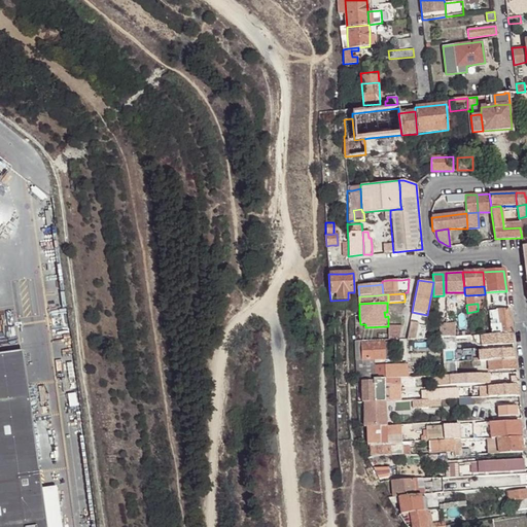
[(490,335),(511,334),(508,310),(497,311),(499,324),(489,325),(490,335)]
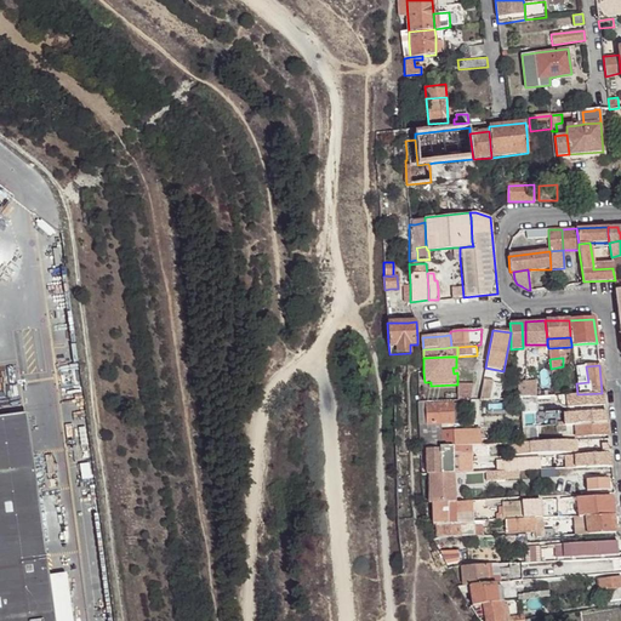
[(575,366),(576,383),(588,382),(586,366),(584,366),(575,366)]
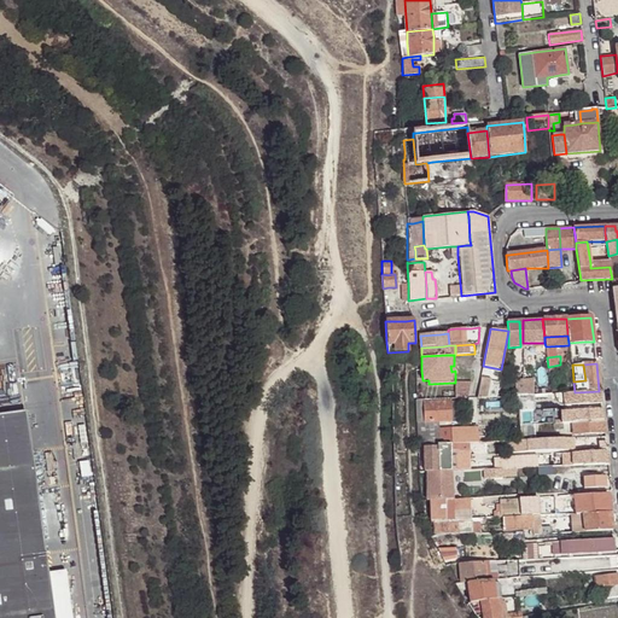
[(481,378),(477,397),(485,397),(489,379),(481,378)]
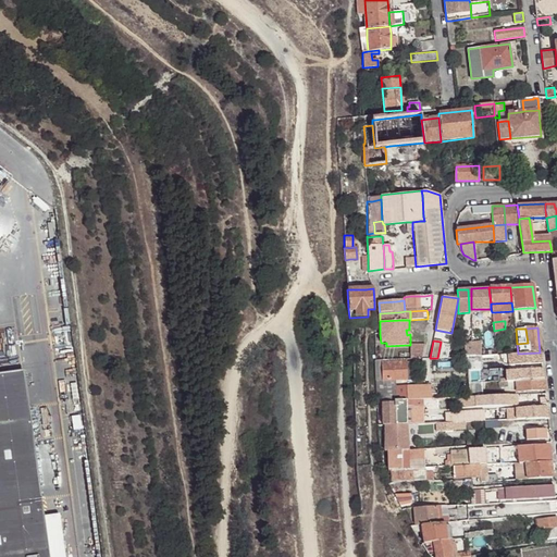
[(463,343),(463,357),(468,357),(481,356),(480,342),(471,343),(463,343)]
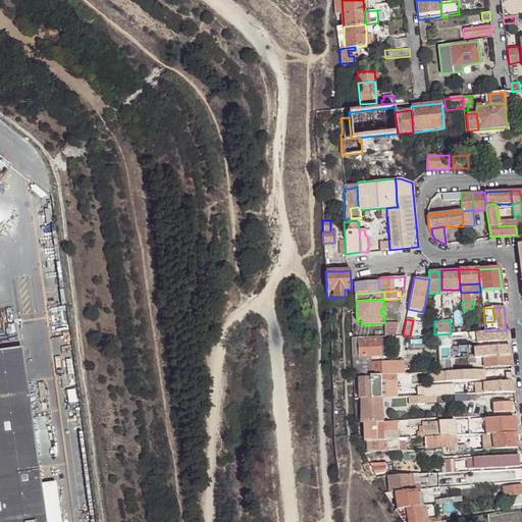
[(476,342),(507,341),(506,330),(485,331),(476,331),(476,342)]
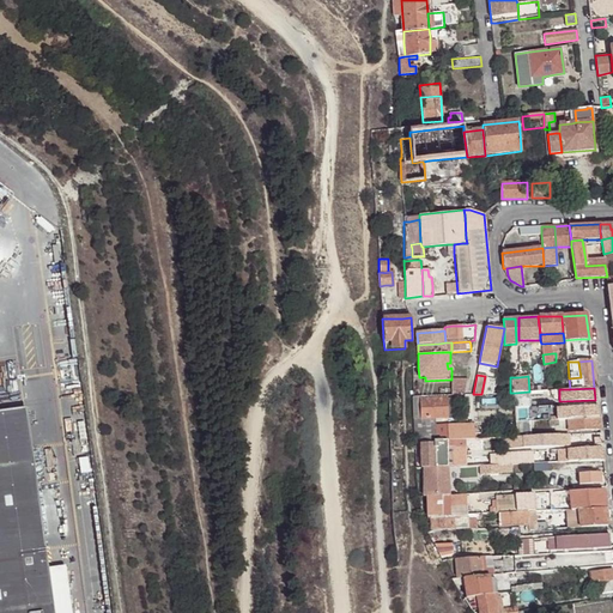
[(530,392),(532,402),(544,401),(547,401),(546,390),(544,390),(530,392)]
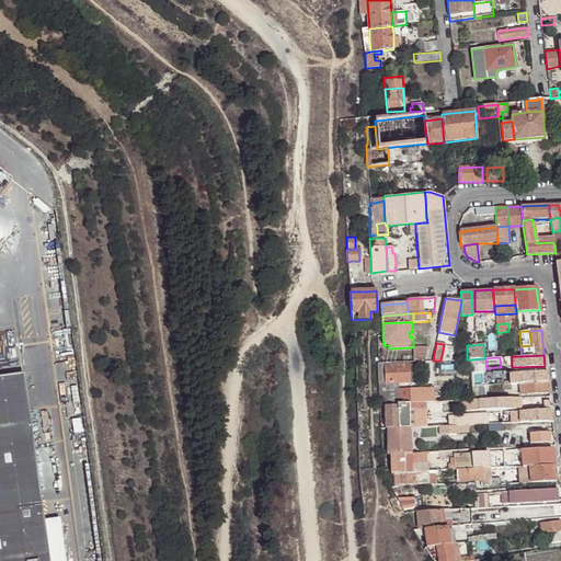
[(471,373),(481,371),(487,371),(487,368),(485,358),(484,358),(471,359),(471,373)]
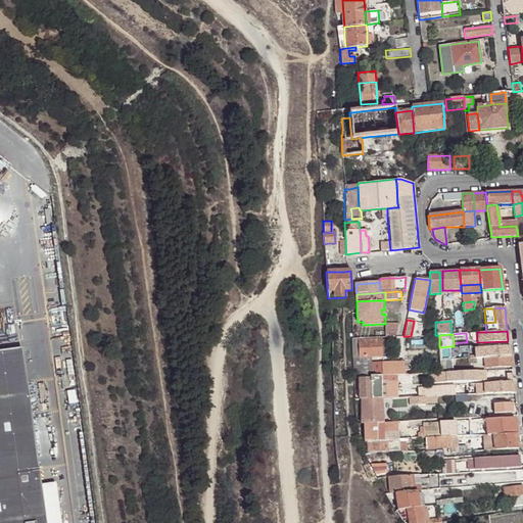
[(353,358),(373,357),(381,357),(380,337),(352,339),(353,358)]
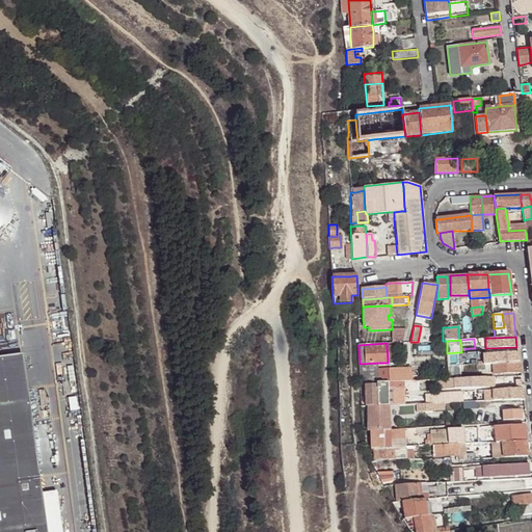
[(449,366),(462,366),(469,365),(469,358),(456,360),(456,352),(447,353),(447,358),(449,358),(449,366)]
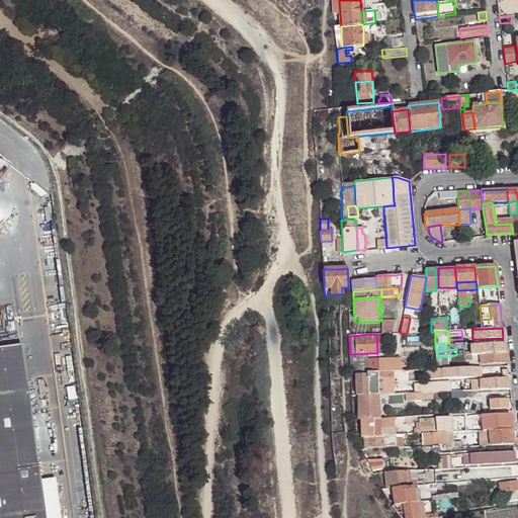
[(479,344),(480,354),(505,353),(504,343),(479,344)]
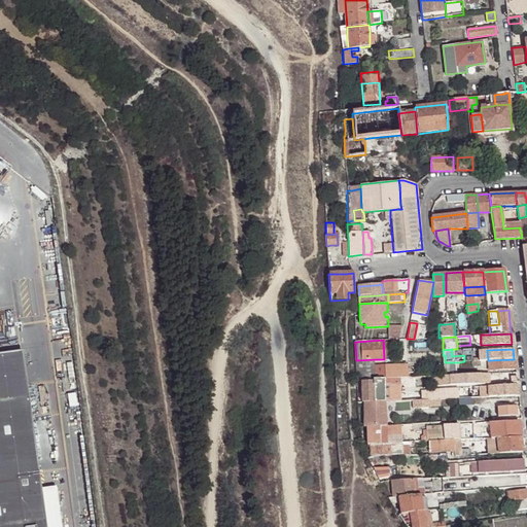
[(8,400),(32,396),(27,350),(2,353),(8,400)]
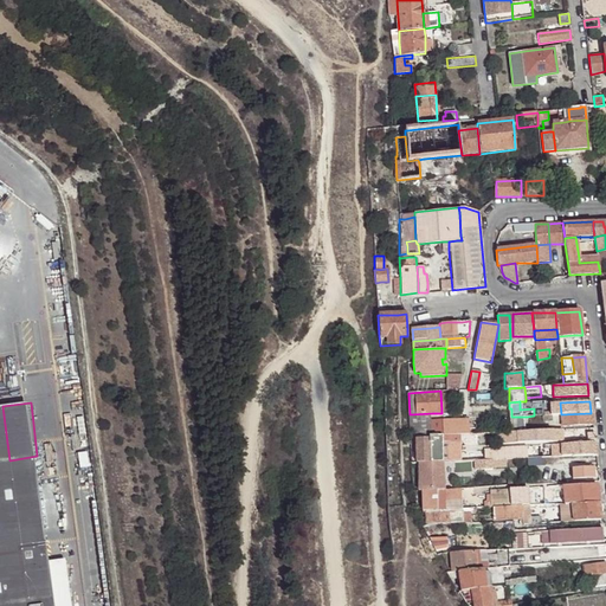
[(55,605),(50,562),(37,456),(10,461),(2,406),(0,406),(0,605),(55,605)]
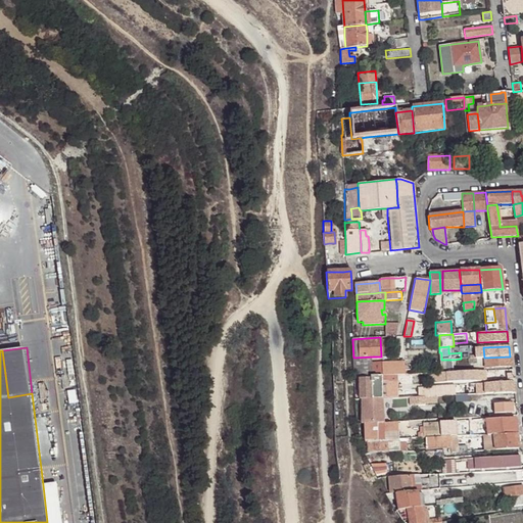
[(374,376),(373,364),(373,357),(353,358),(355,377),(359,377),(374,376)]
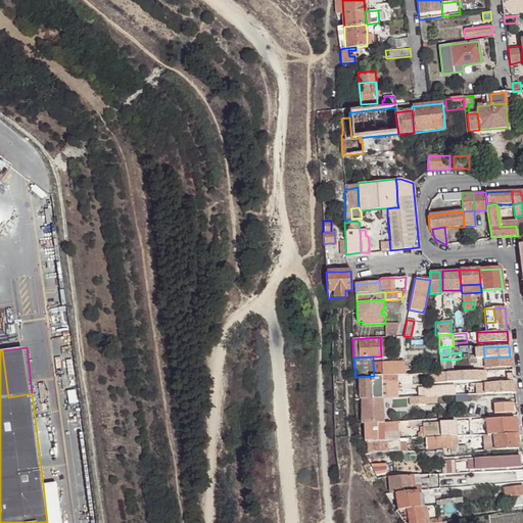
[(485,369),(511,367),(510,357),(484,358),(485,369)]
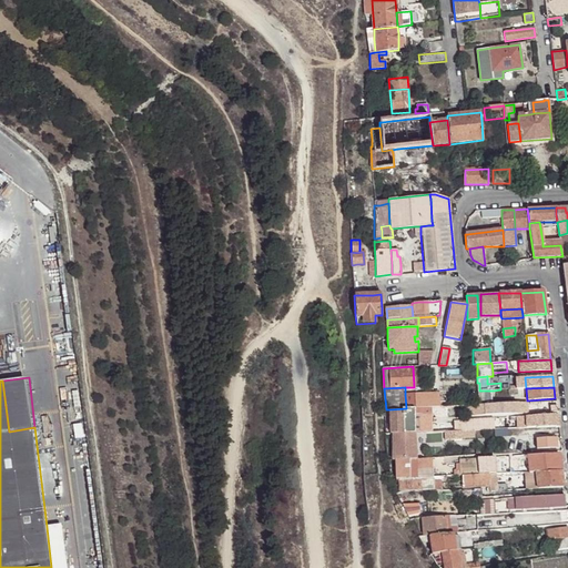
[(479,391),(479,405),(485,404),(495,404),(494,391),(479,391)]
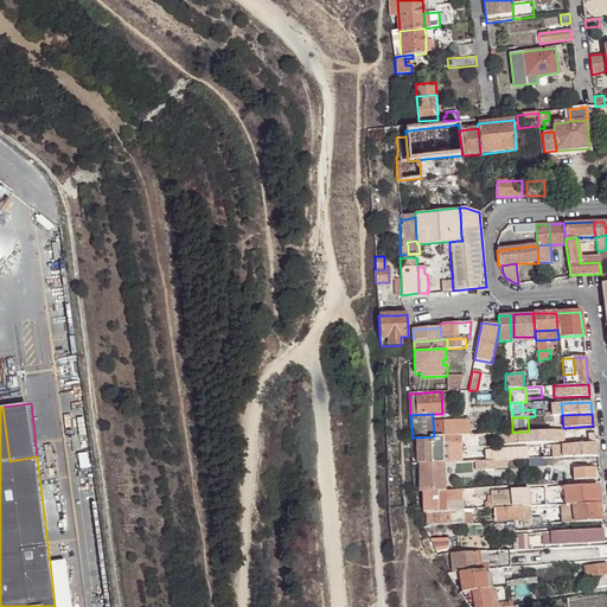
[(458,421),(443,421),(443,436),(461,435),(462,435),(470,434),(470,432),(468,420),(458,421)]
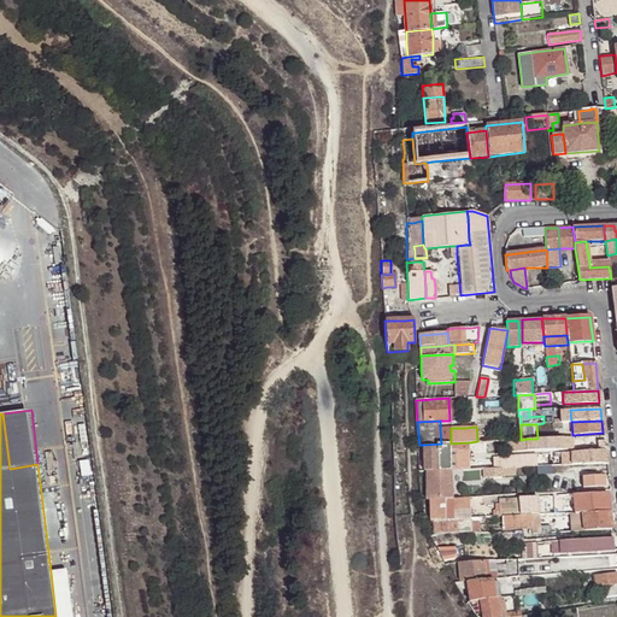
[(451,444),(451,428),(440,429),(441,444),(451,444)]
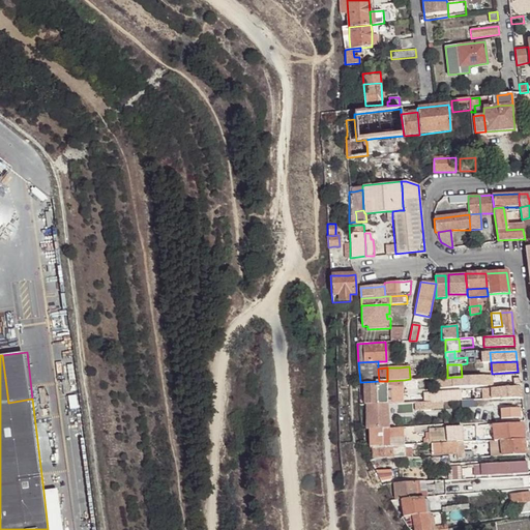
[(472,386),(483,386),(482,376),(472,377),(462,377),(452,377),(452,387),(472,386)]
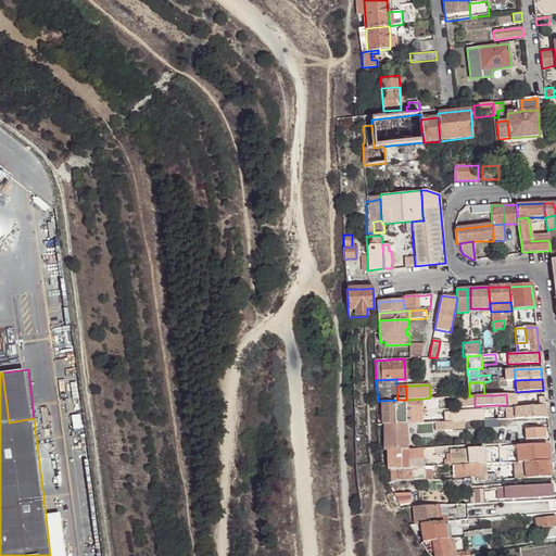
[(475,406),(475,395),(469,396),(455,396),(455,407),(475,406)]
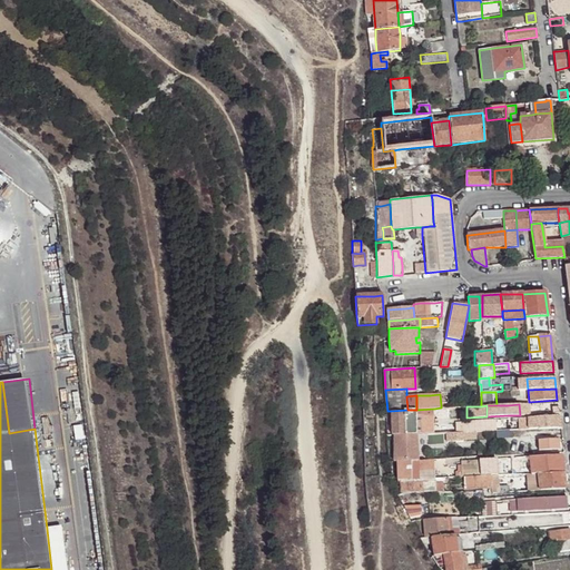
[(433,409),(416,410),(408,410),(391,411),(392,435),(394,435),(415,434),(428,434),(433,433),(433,409)]
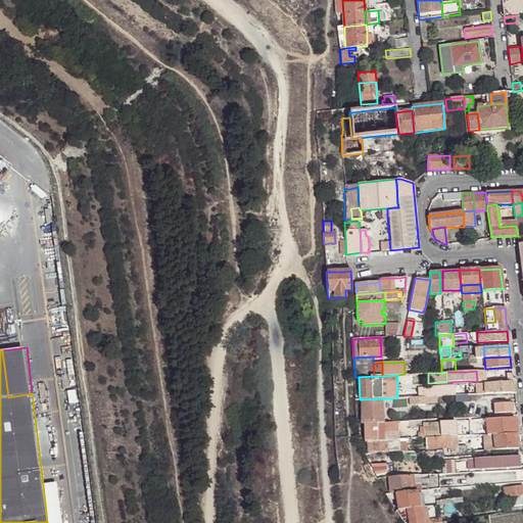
[(483,383),(484,394),(514,393),(513,382),(483,383)]
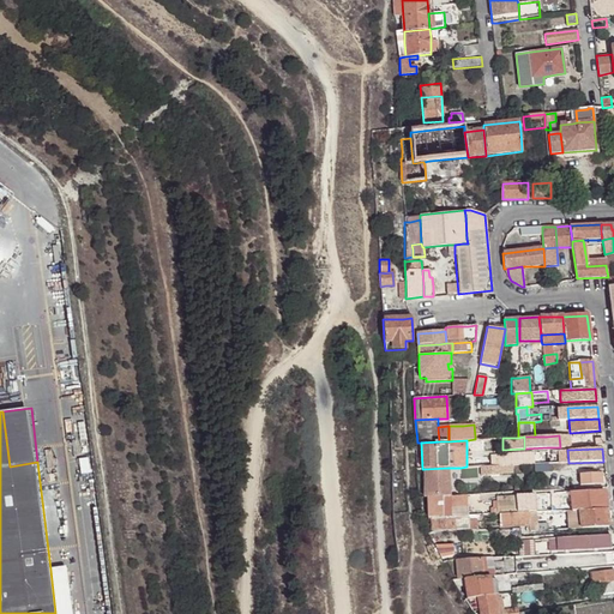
[(513,465),(524,465),(524,452),(503,453),(503,455),(492,455),(492,467),(513,465)]
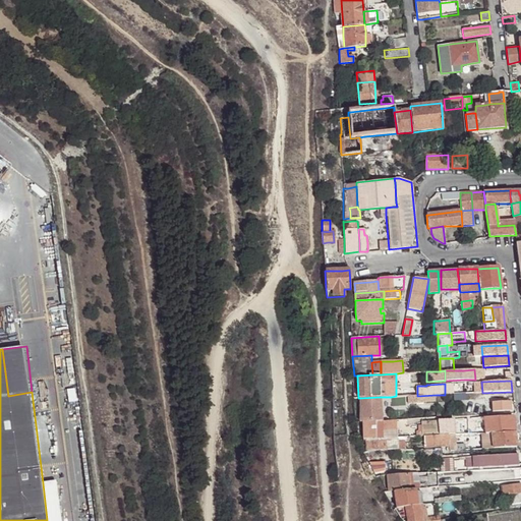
[(417,396),(408,396),(408,406),(437,405),(436,395),(417,396)]
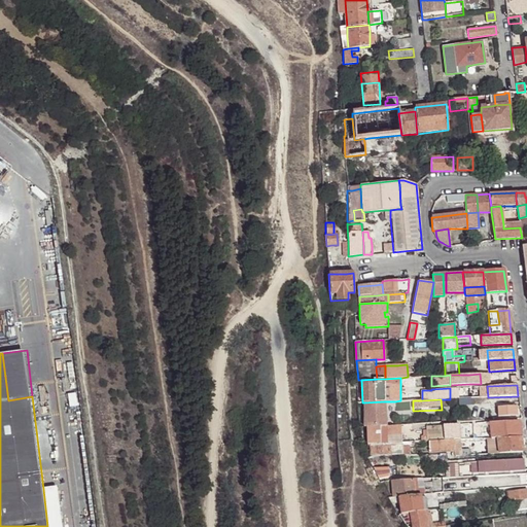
[(385,409),(384,401),(364,402),(363,426),(366,426),(385,425),(385,409)]
